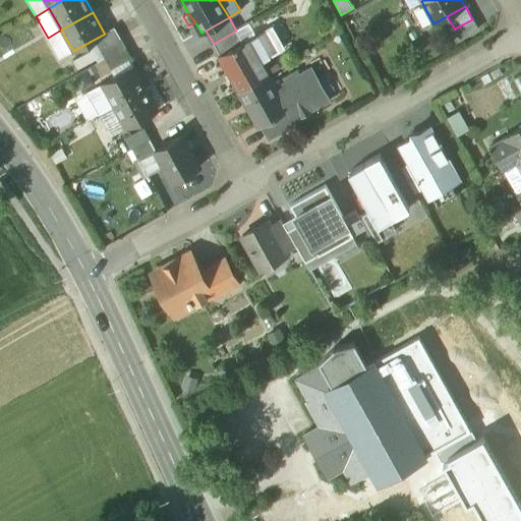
[(472,19),(455,29),(461,39),(477,30),(472,19)]
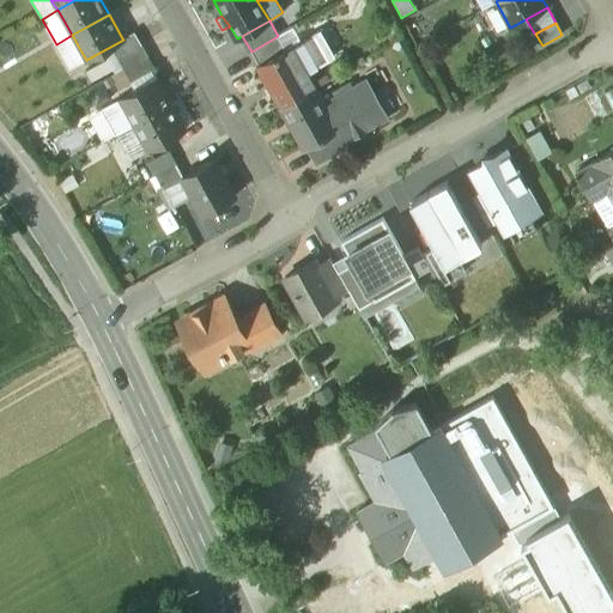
[(133,32),(122,38),(123,40),(110,47),(117,58),(140,46),(133,32)]
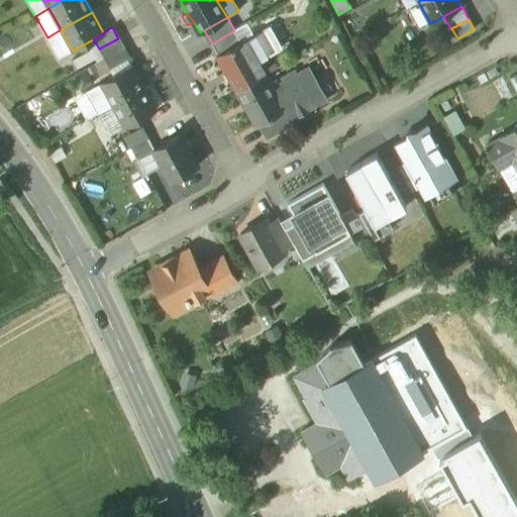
[(267,27),(245,39),(254,54),(252,56),(256,63),(279,50),(267,27)]
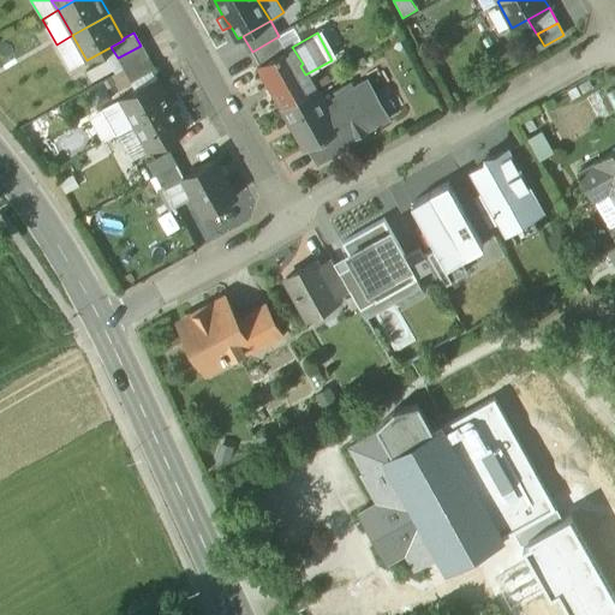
[(71,70),(87,60),(72,35),(57,45),(71,70)]
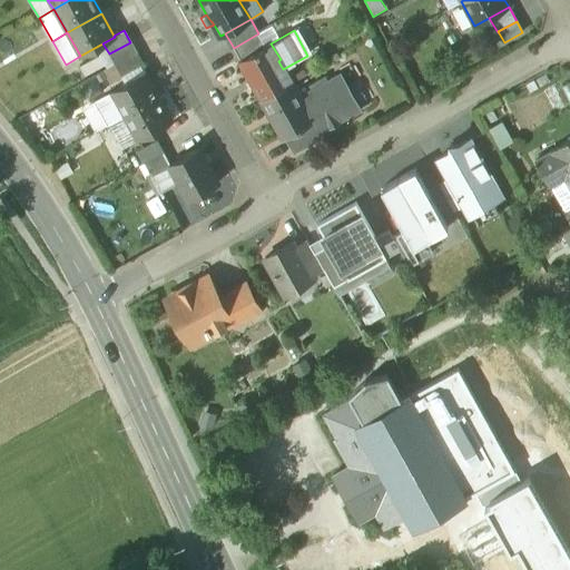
[(258,33),(234,48),(241,60),(266,46),(258,33)]
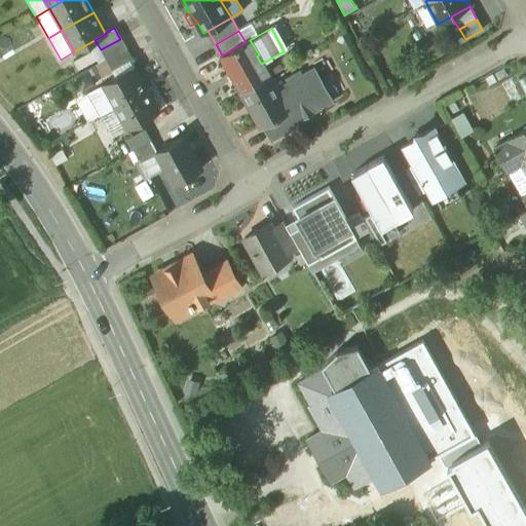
[(120,39),(101,49),(107,60),(126,48),(120,39)]
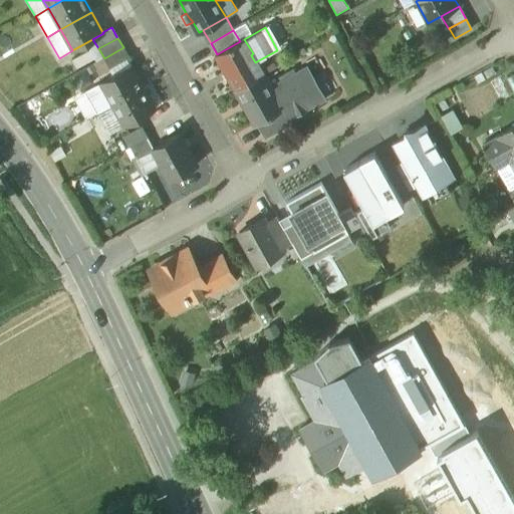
[(217,54),(215,55),(227,78),(228,78),(235,90),(262,75),(255,62),(251,55),(253,53),(244,39),(240,41),(217,54)]
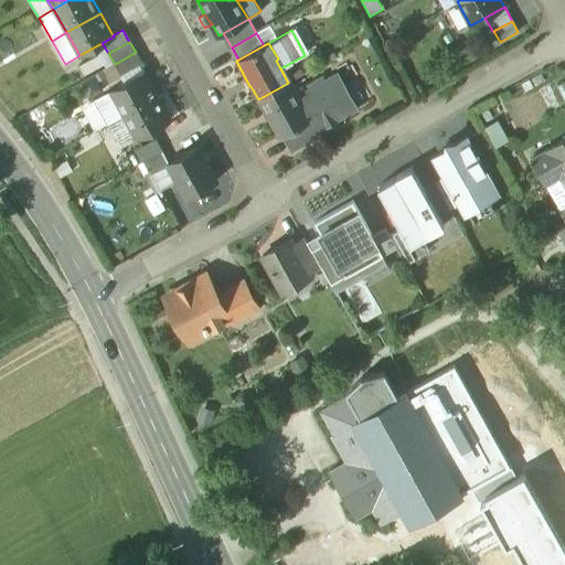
[(136,52),(115,64),(120,75),(141,64),(136,52)]
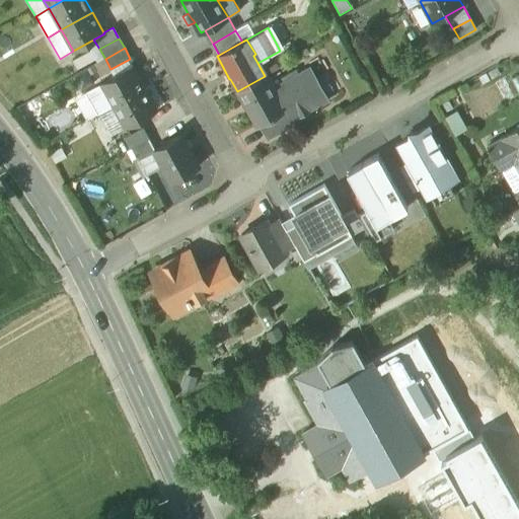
[(73,62),(77,70),(94,61),(90,52),(73,62)]
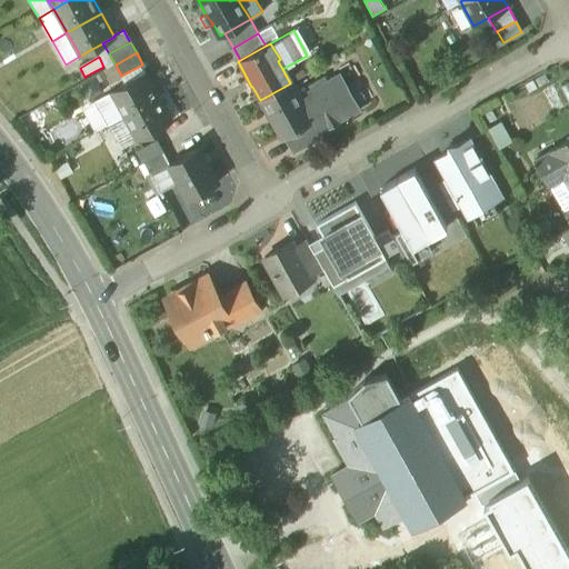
[(145,71),(110,91),(125,116),(159,97),(145,71)]
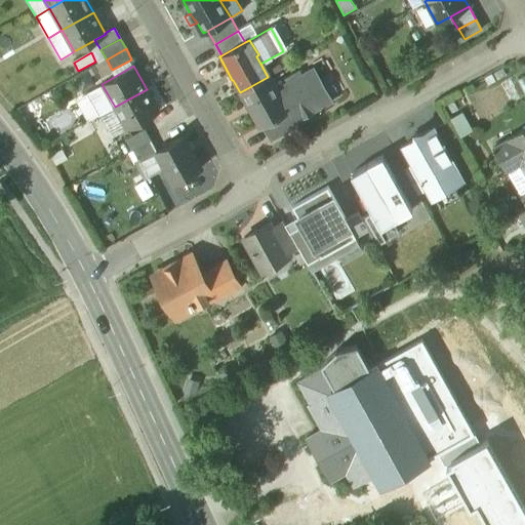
[(310,70),(275,90),(279,97),(281,96),(289,111),(297,124),(298,126),(323,110),(310,86),(317,82),(310,70)]
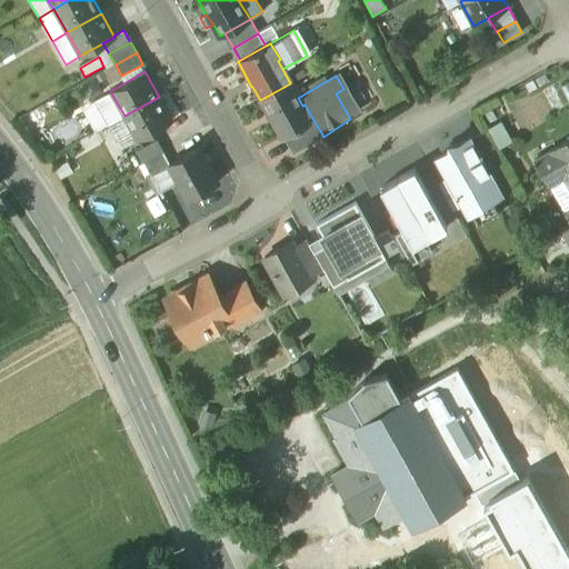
[(290,83),(260,100),(268,115),(281,139),(285,137),(313,120),(305,105),(302,106),(298,98),(290,83)]
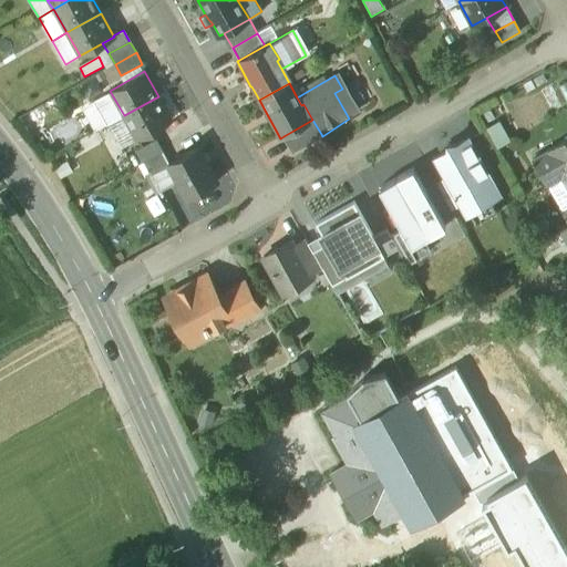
[(124,115),(110,91),(93,101),(106,125),(124,115)]
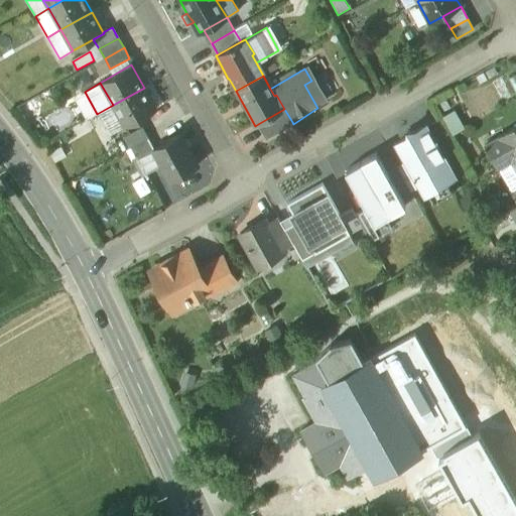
[(144,88),(113,105),(125,126),(156,108),(144,88)]
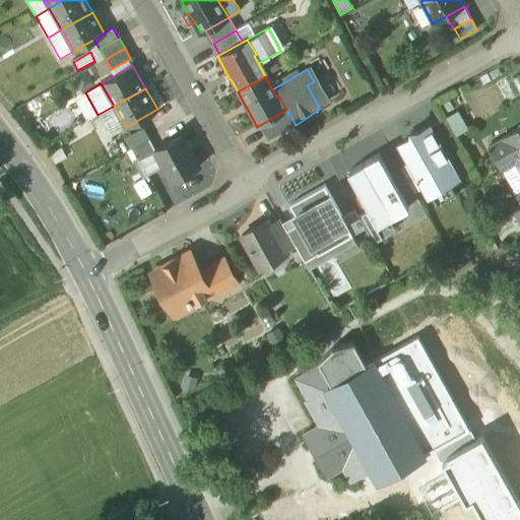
[(126,127),(114,106),(98,115),(110,136),(126,127)]
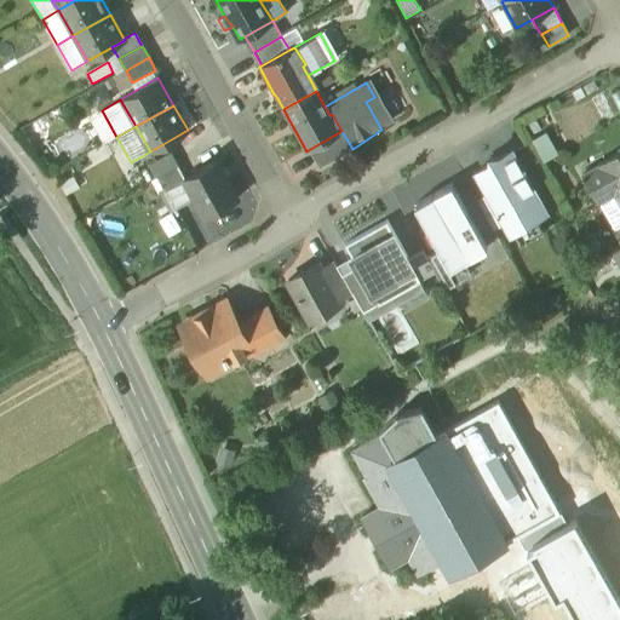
[(342,131),(310,149),(319,166),(356,153),(352,149),(351,147),(342,131)]
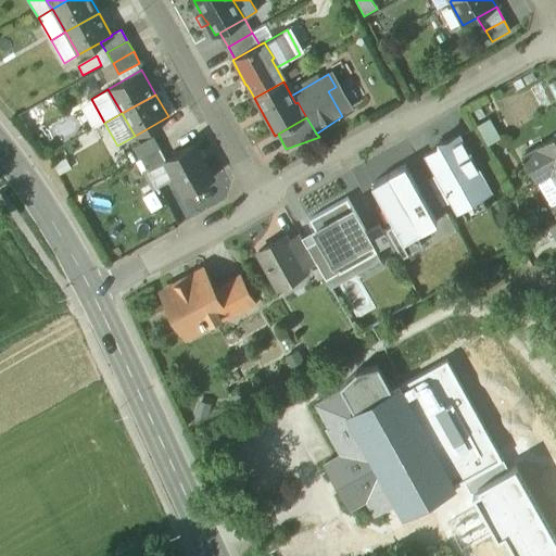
[(458,136),(447,142),(439,141),(439,147),(428,153),(440,174),(454,199),(458,206),(488,190),(458,136)]
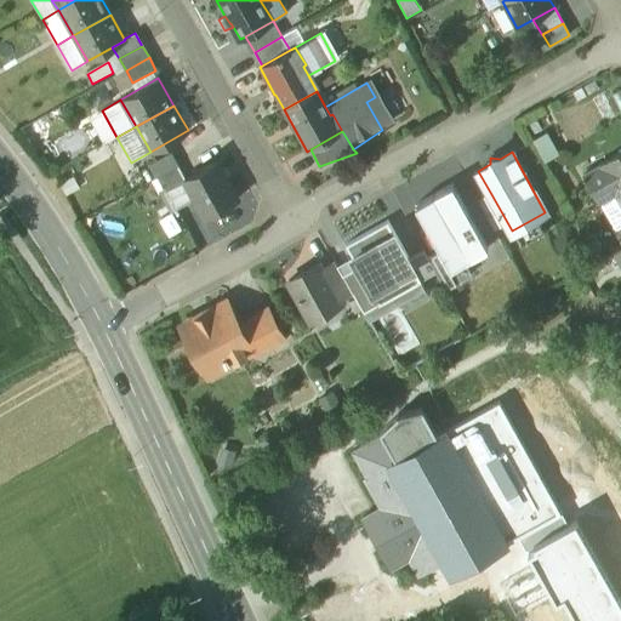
[(170,153),(148,165),(155,178),(157,177),(177,166),(170,153)]
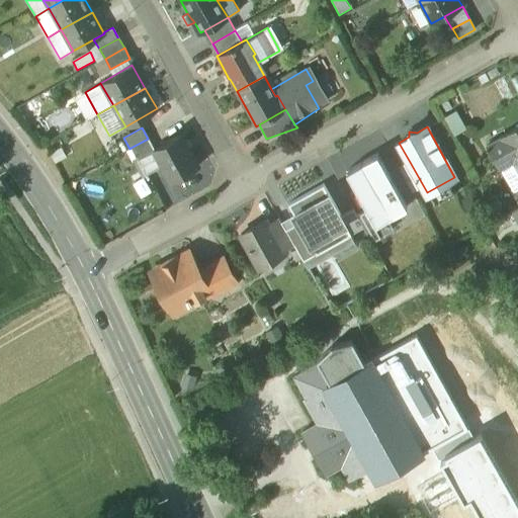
[(517,128),(487,146),(500,170),(513,163),(517,172),(517,128)]
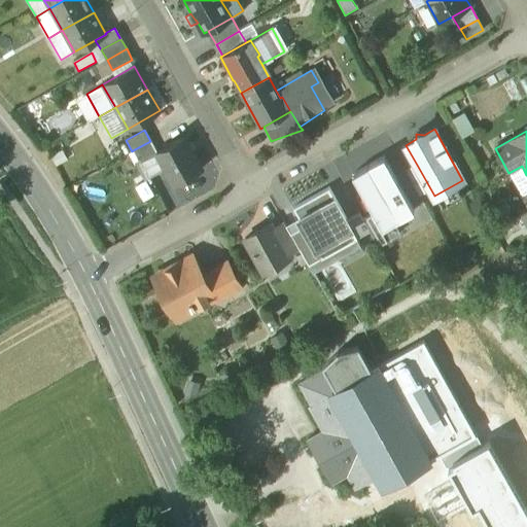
[(155,150),(155,151),(155,152),(166,170),(173,184),(202,169),(183,135),(155,150)]
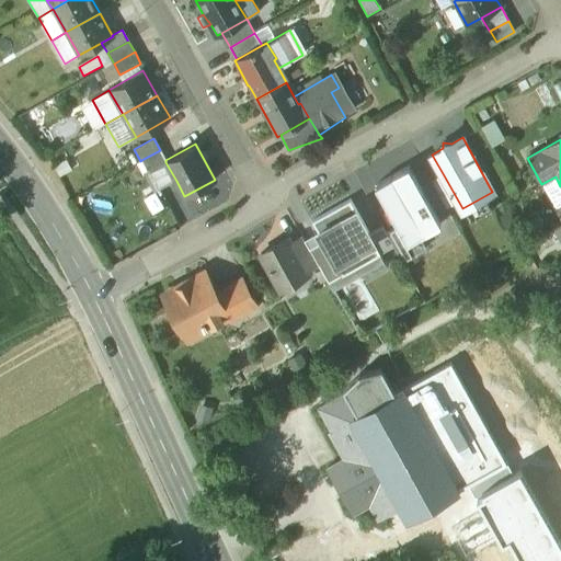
[(160,150),(141,160),(149,172),(165,162),(165,161),(165,160),(160,150)]
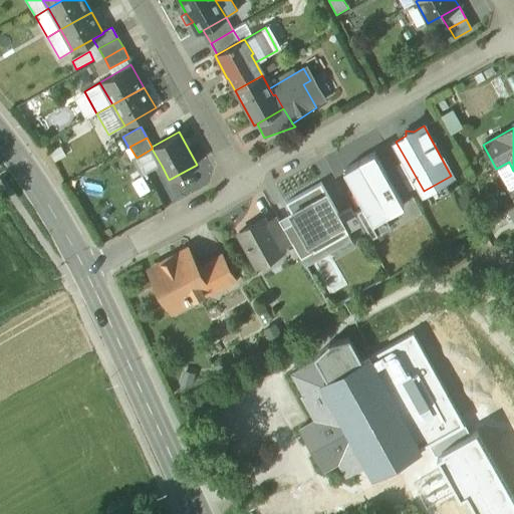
[(162,166),(152,149),(137,158),(146,175),(162,166)]
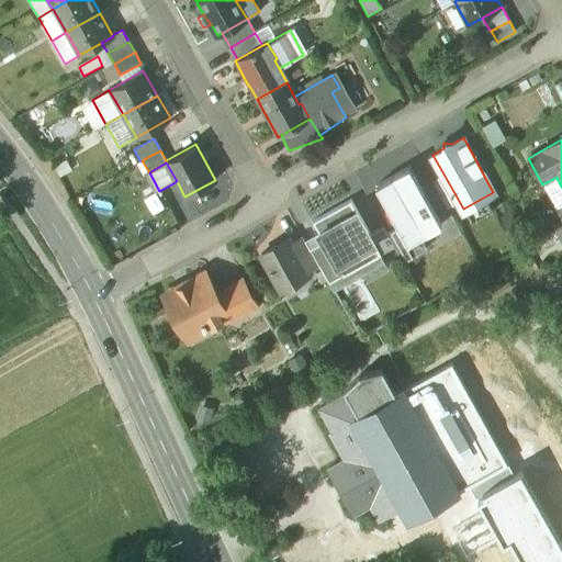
[(441,224),(409,167),(375,186),(398,226),(407,244),(419,237),(441,224)]
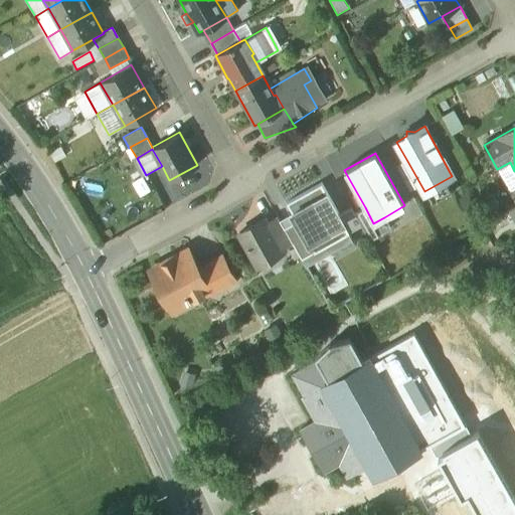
[(407,161),(396,167),(410,190),(420,184),(407,161)]
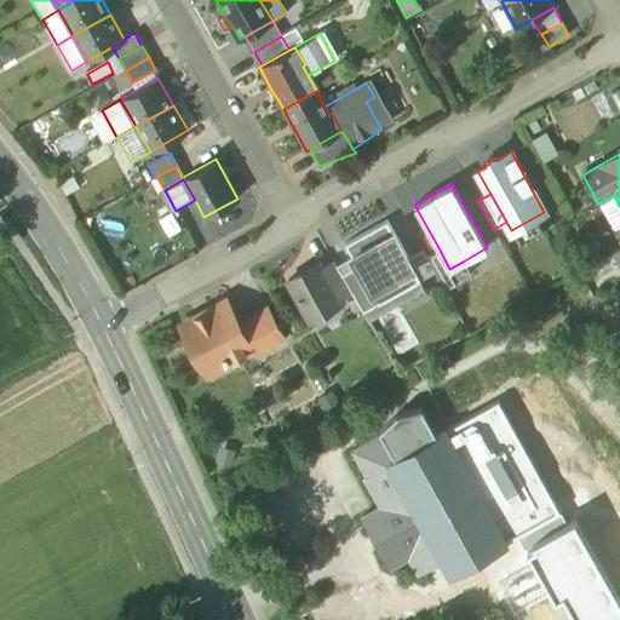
[(386,220),(345,245),(357,265),(378,304),(420,280),(386,220)]
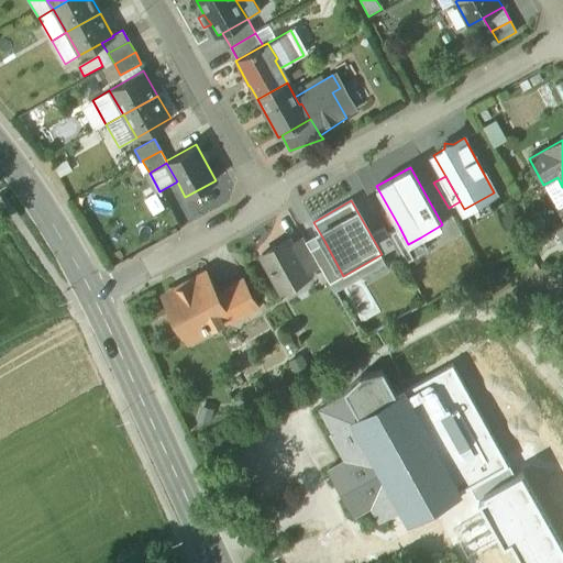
[(408,244),(399,227),(387,233),(404,262),(427,249),(420,238),(408,244)]
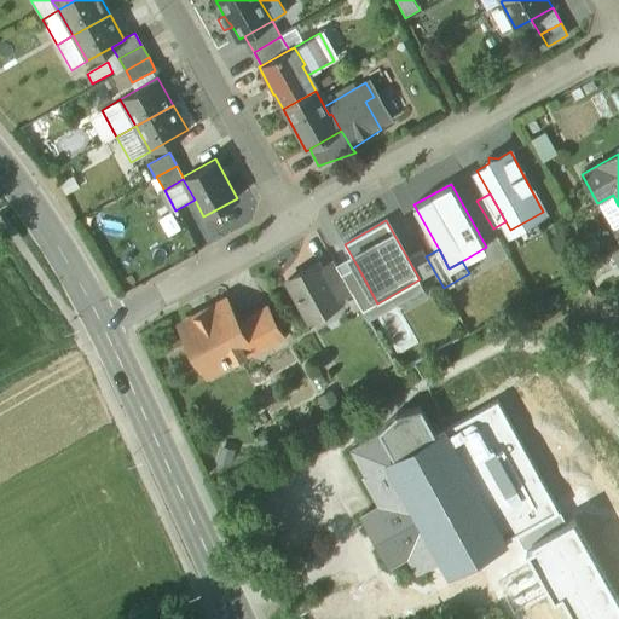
[(341,273),(333,261),(320,268),(337,299),(351,291),(341,273)]
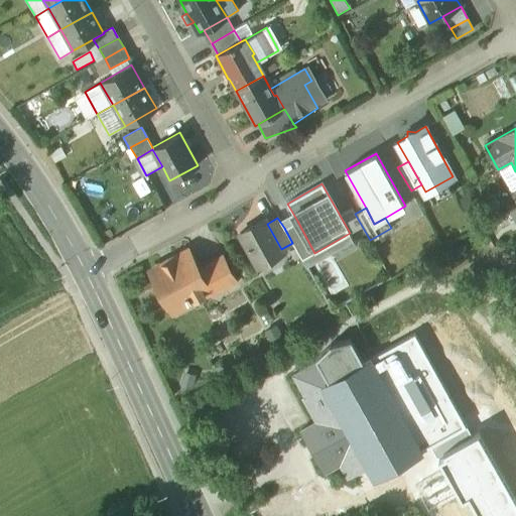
[(264,219),(238,234),(257,267),(283,253),(281,249),(267,224),(264,219)]
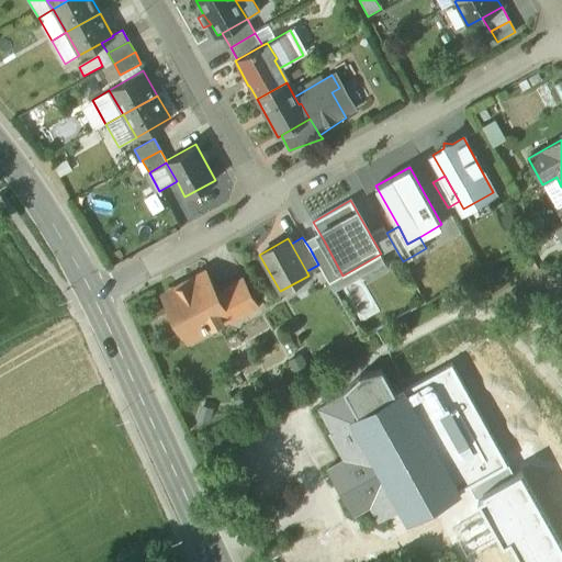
[(324,240),(310,248),(318,265),(329,283),(343,276),(324,240)]
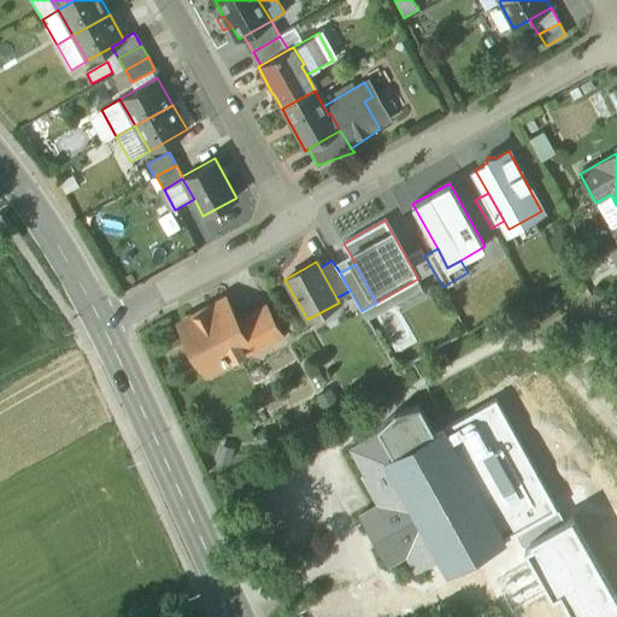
[(224,300),(180,324),(193,348),(199,345),(209,362),(222,354),(225,362),(250,348),(251,352),(259,348),(242,318),(236,321),(224,300)]
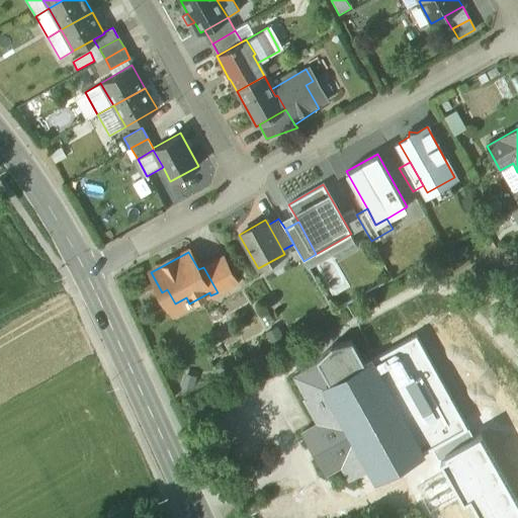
[(224,255),(203,267),(218,292),(238,280),(224,255)]
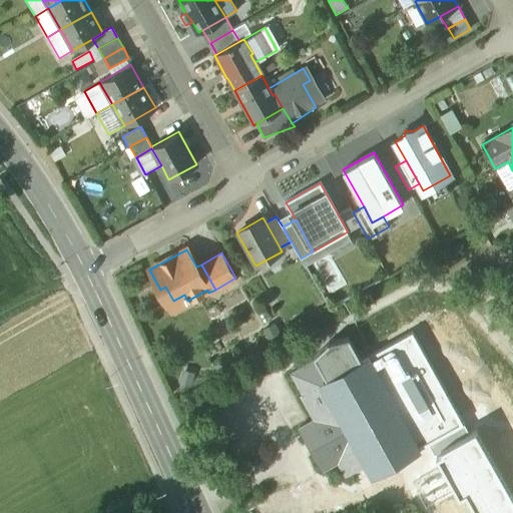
[(512,512),(512,497),(476,430),(470,433),(464,421),(462,422),(412,333),(367,358),(361,362),(347,338),(328,343),(313,358),(315,360),(291,374),(303,395),(300,397),(314,421),(299,429),(308,445),(311,446),(314,452),(314,456),(322,471),(338,463),(346,476),(365,465),(372,477),(373,476),(419,450),(418,449),(427,444),(434,457),(437,456),(460,497),(466,494),(476,512),(512,512)]
